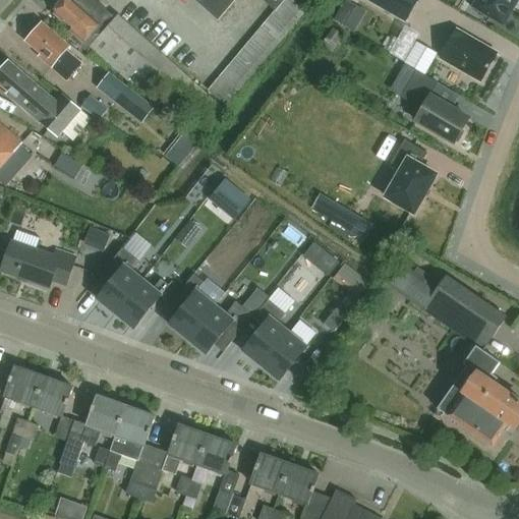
[(223,110),(117,14),(114,17),(94,0),(56,0),(52,5),(54,6),(52,8),(70,25),(64,33),(83,50),(88,46),(126,80),(135,70),(204,132),(223,110)]
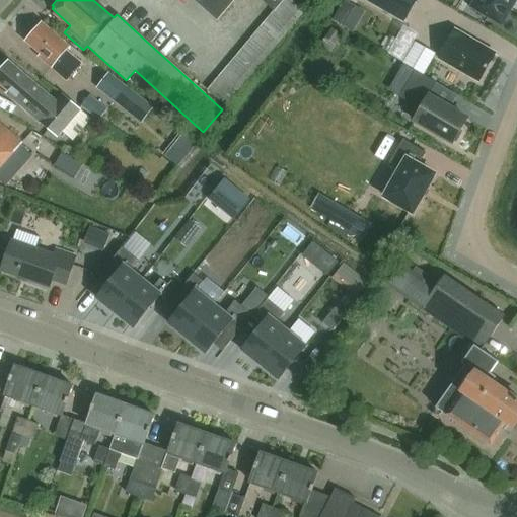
[(197,0),(217,17),(232,0),(260,0),(273,10),(204,89),(222,104),(304,10),(292,0),(197,0)]
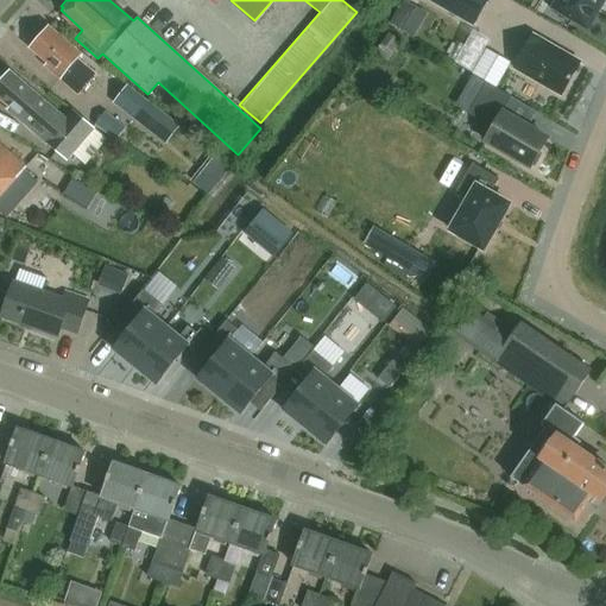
[(433,0),(471,21),(484,0),(433,0)]
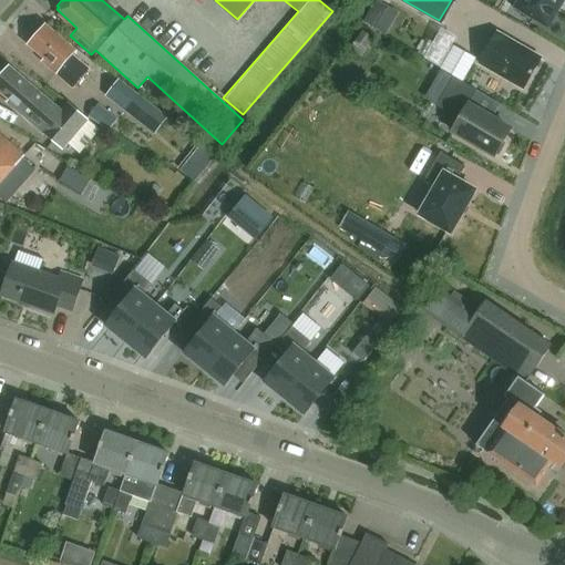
[(515,0),(512,6),(546,27),(562,0),(515,0)]
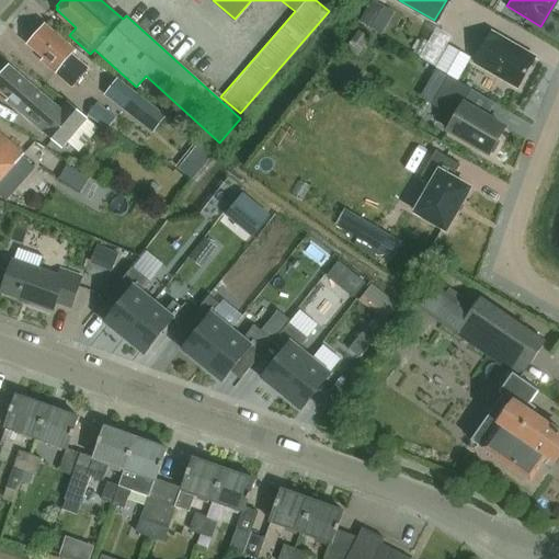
[(380,34),(387,22),(375,15),(368,26),(380,34)]
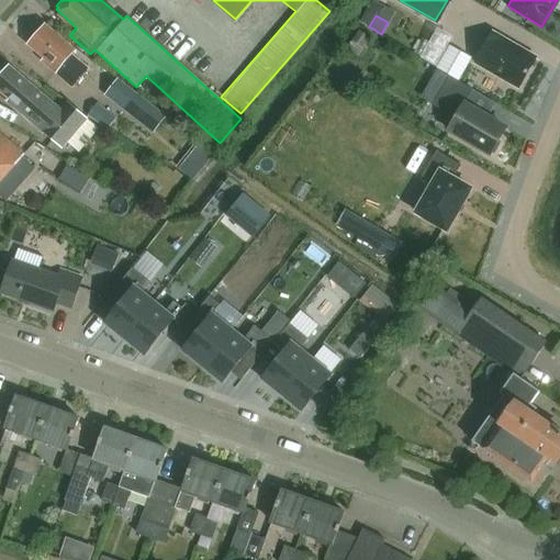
[(69,84),(84,67),(67,54),(71,48),(43,24),(28,42),(43,56),(43,60),(69,84)]
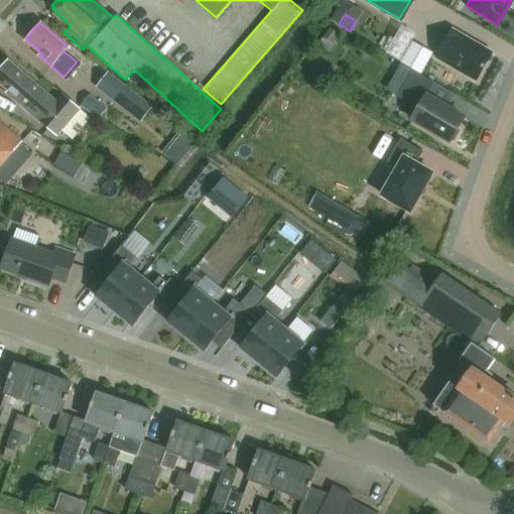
[(433,55),(474,80),(489,50),(448,27),(433,55)]
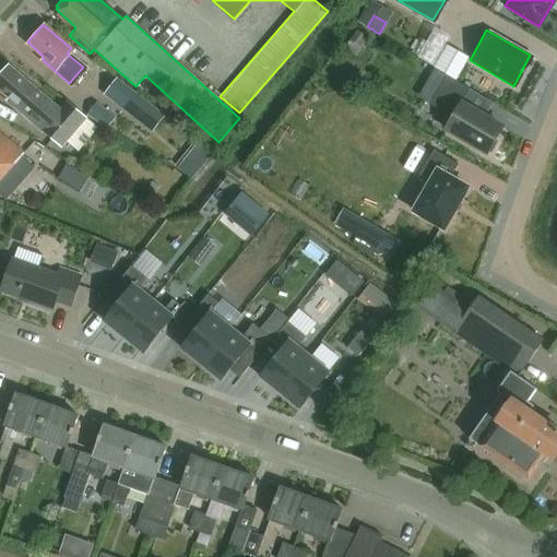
[(58,108),(35,90),(7,64),(0,72),(0,90),(7,96),(7,101),(60,147),(85,118),(64,101),(58,108)]
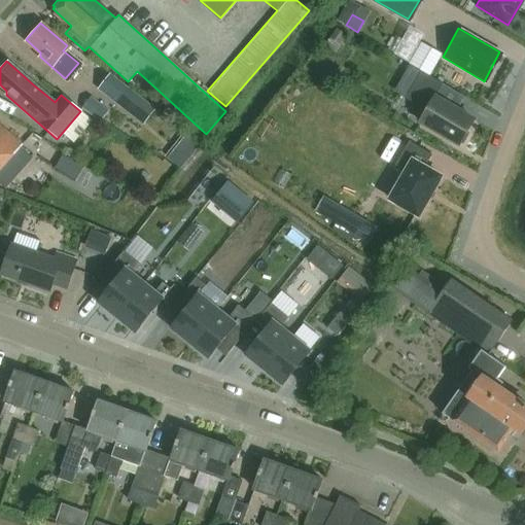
[(420,70),(405,98),(425,109),(419,120),(458,143),(459,141),(461,143),(467,132),(465,131),(473,118),(433,96),(442,83),(420,70)]
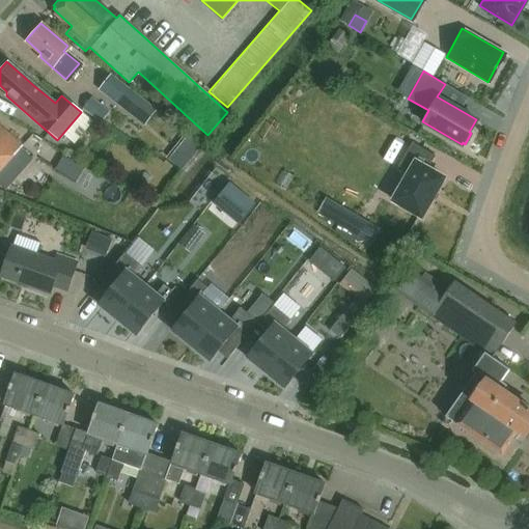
[(92,94),(87,107),(106,116),(111,103),(92,94)]
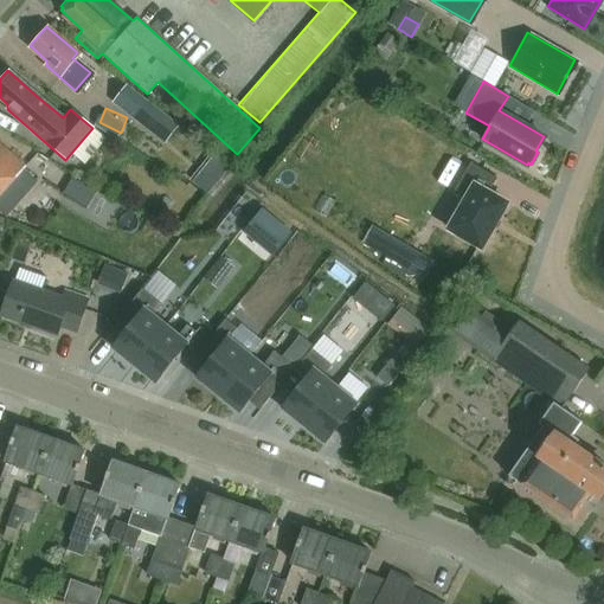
[(0,191),(23,165),(0,145),(0,191)]
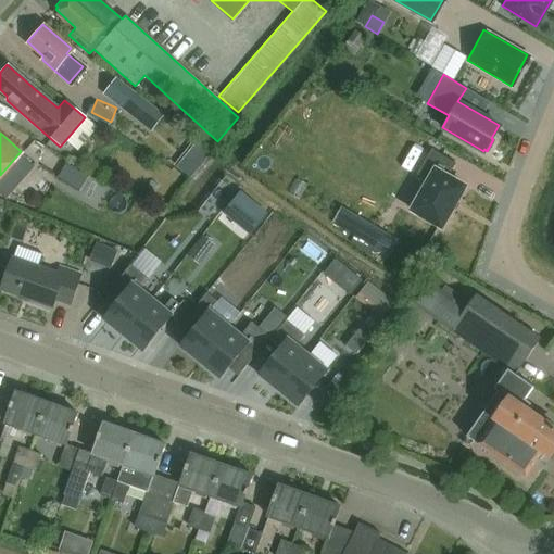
[(200,136),(181,161),(197,172),(215,146),(200,136)]
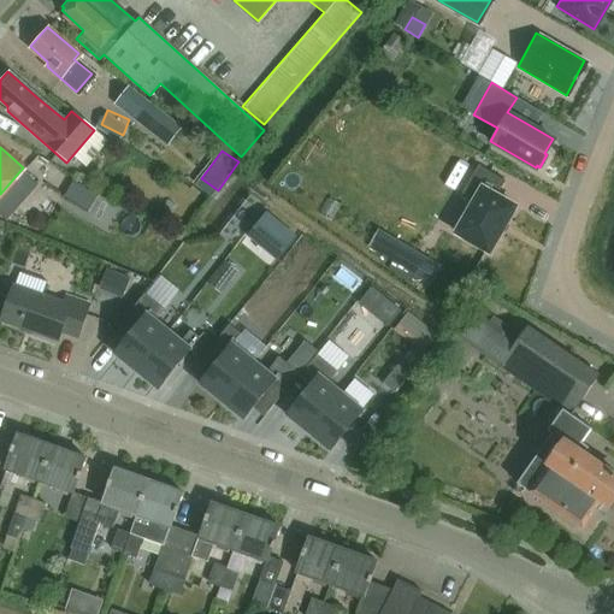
[(505,179),(477,164),(461,192),(474,199),(455,231),(488,251),(507,218),(514,205),(496,194),(505,179)]
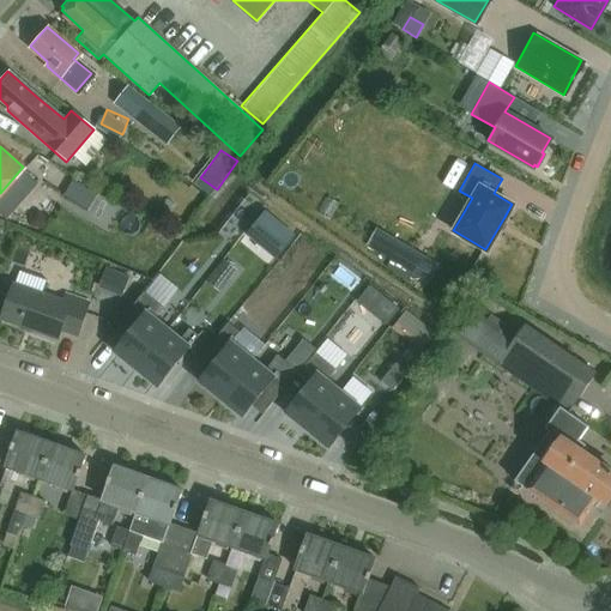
[(94,189),(72,177),(64,193),(85,205),(94,189)]
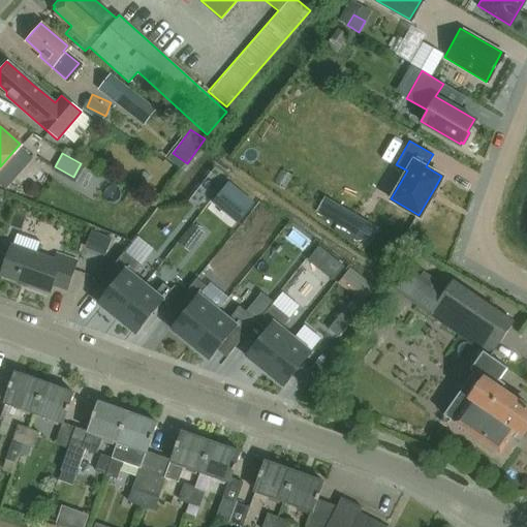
[(343,211),(321,198),(315,210),(337,222),(343,211)]
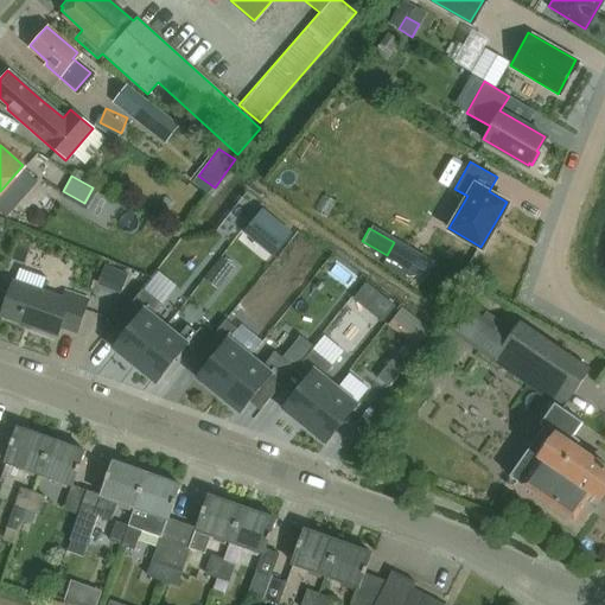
[(231,266),(222,258),(214,268),(223,276),(231,266)]
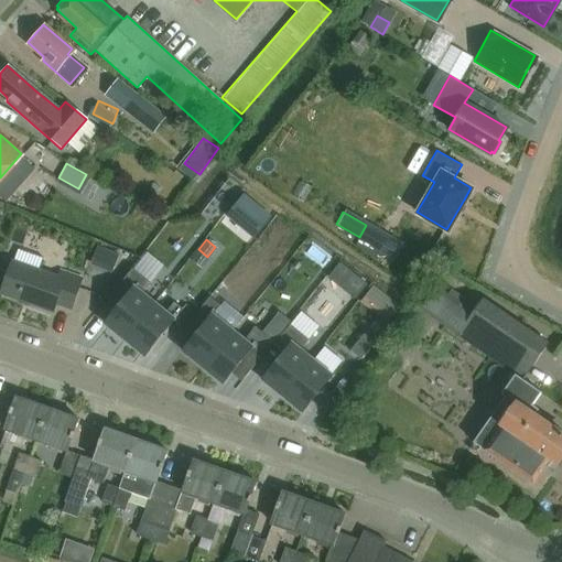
[(100,245),(95,259),(109,265),(114,250),(100,245)]
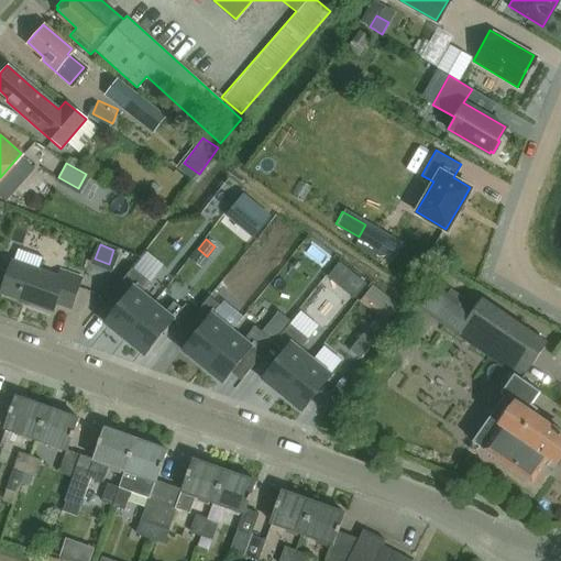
[(67,307),(78,275),(58,267),(56,275),(11,259),(0,288),(0,292),(50,309),(53,301),(67,307)]
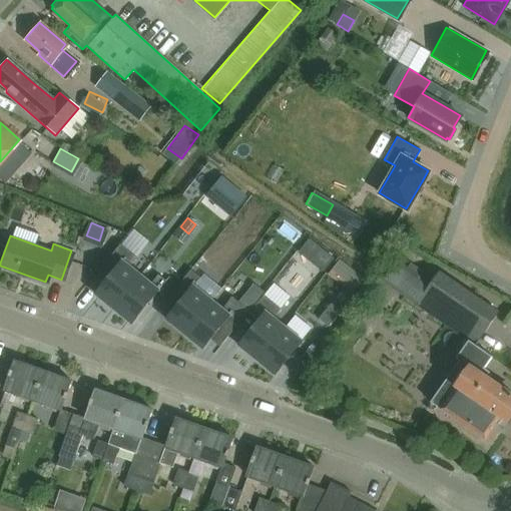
[(113,269),(94,293),(112,308),(139,275),(128,266),(136,257),(119,242),(104,262),(113,269)]
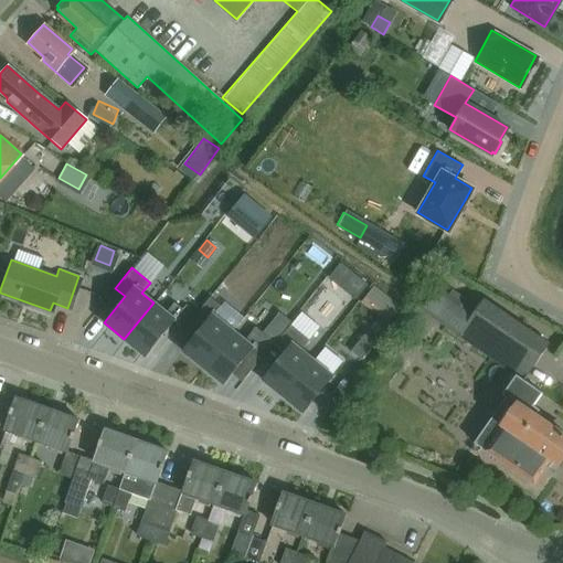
[(448,293),(437,286),(421,309),(514,373),(522,379),(546,344),(481,298),(474,310),(461,303),(465,297),(452,287),(448,293)]
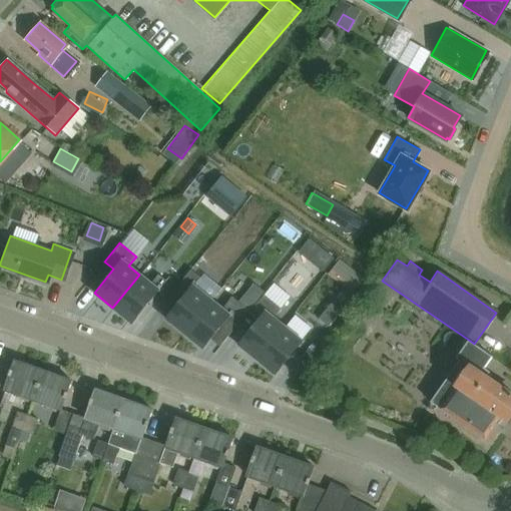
[(184,294),(165,318),(183,333),(210,300),(192,285),(199,276),(190,269),(175,287),(184,294)]
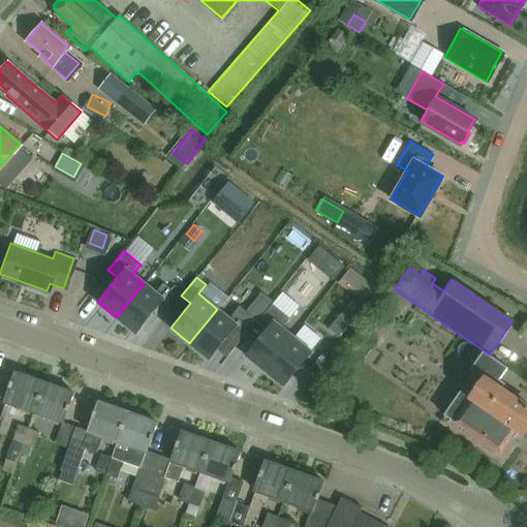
[(144,283),(116,317),(134,332),(171,288),(162,282),(154,291),(144,283)]
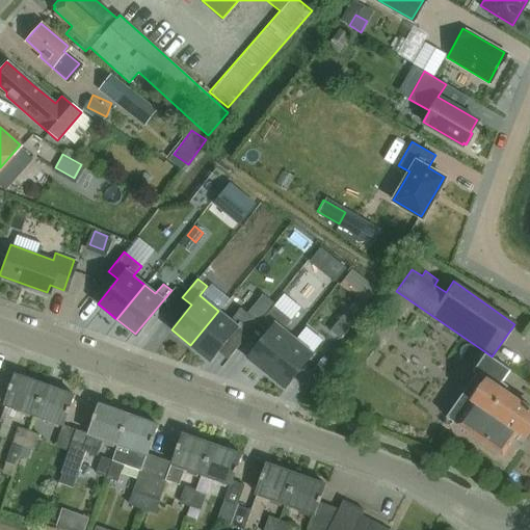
[(267,332),(246,356),(265,372),(293,338),(282,328),(290,319),(272,305),(257,323),(267,332)]
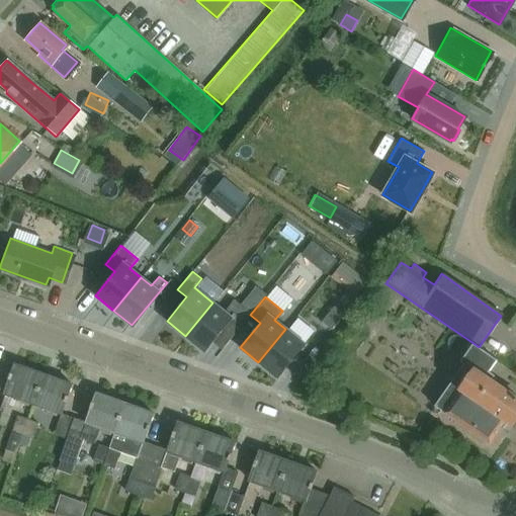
[(212,303),(185,336),(203,350),(230,318),(239,326),(250,312),(233,298),(223,311),(212,303)]
